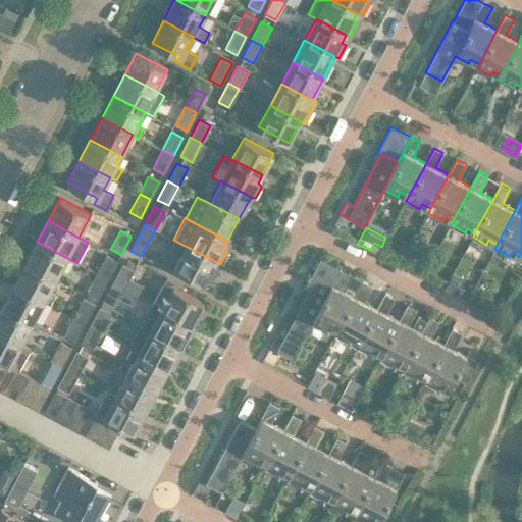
[(173,240),(167,251),(179,257),(173,268),(171,272),(199,286),(201,282),(208,286),(216,273),(211,270),(216,262),(176,241),(173,240)]
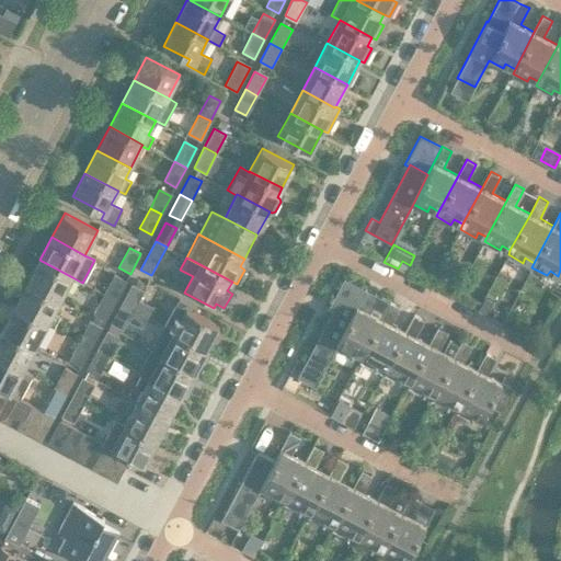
[(27,284),(60,300),(72,277),(39,260),(27,284)]
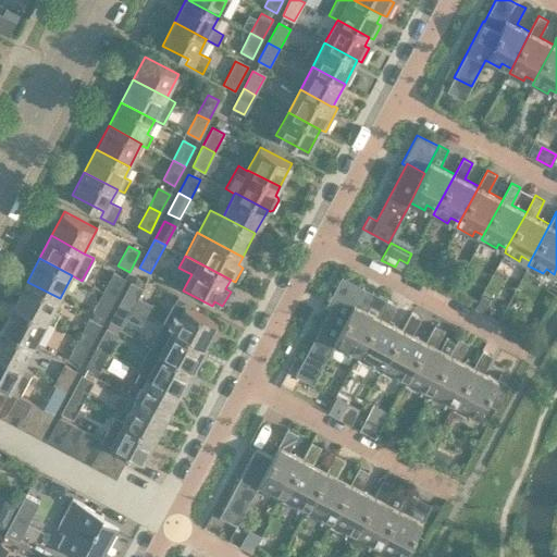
[(102,292),(115,299),(125,280),(113,273),(102,292)]
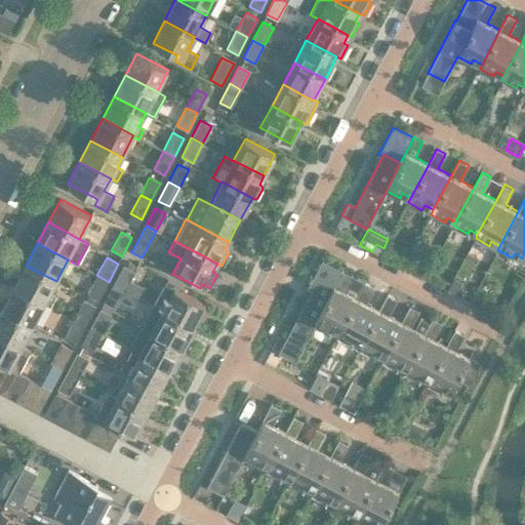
[(296,361),(315,325),(345,271),(322,259),(307,288),(312,290),(279,352),(296,361)]
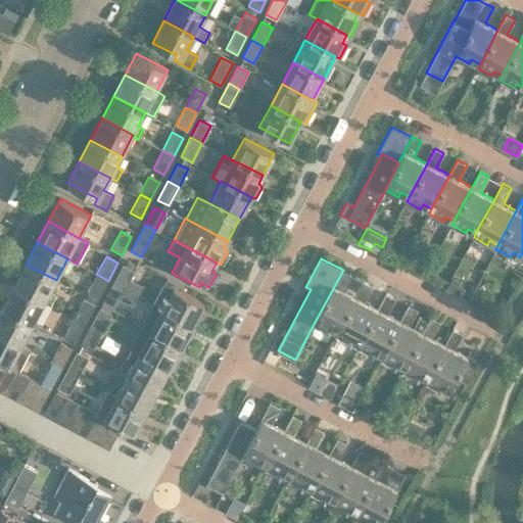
[(13,286),(44,302),(49,305),(55,294),(50,291),(56,280),(26,265),(13,286)]
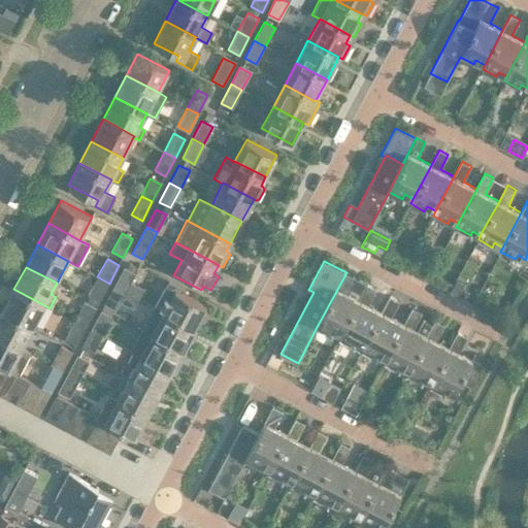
[(124,268),(114,286),(125,292),(135,273),(124,268)]
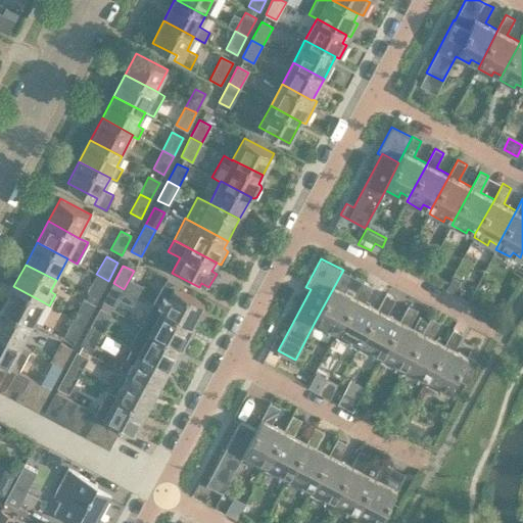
[(338,331),(364,282),(350,275),(350,274),(343,270),(314,324),(327,331),(329,326),(338,331)]
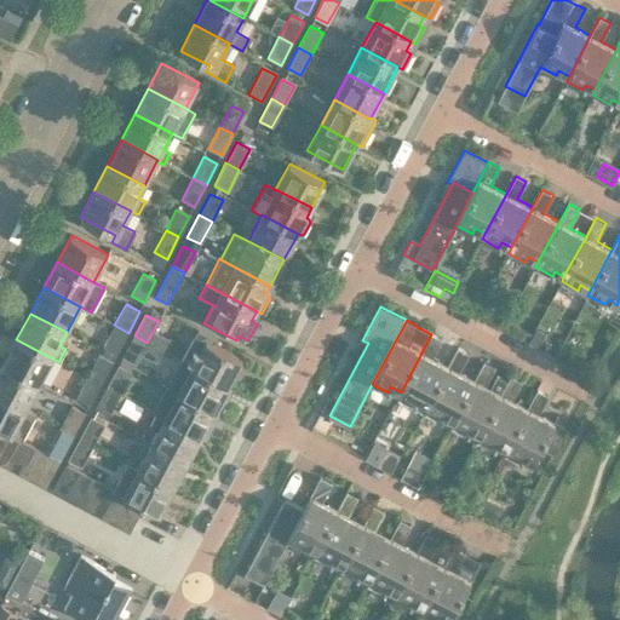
[(128,333),(114,325),(102,348),(116,355),(128,333)]
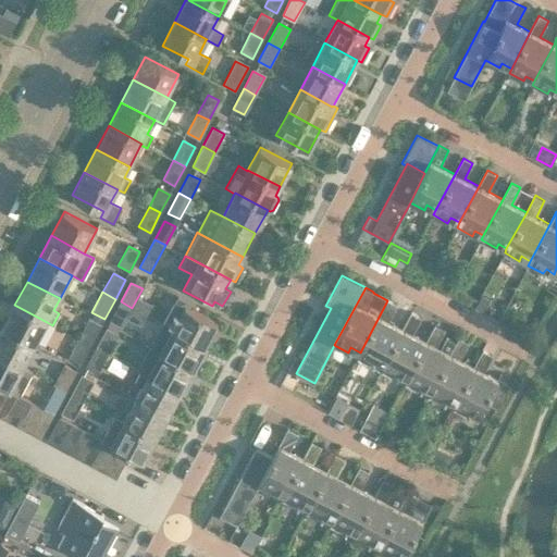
[(177,296),(162,324),(203,347),(215,324),(217,324),(217,323),(192,309),(194,305),(177,296)]
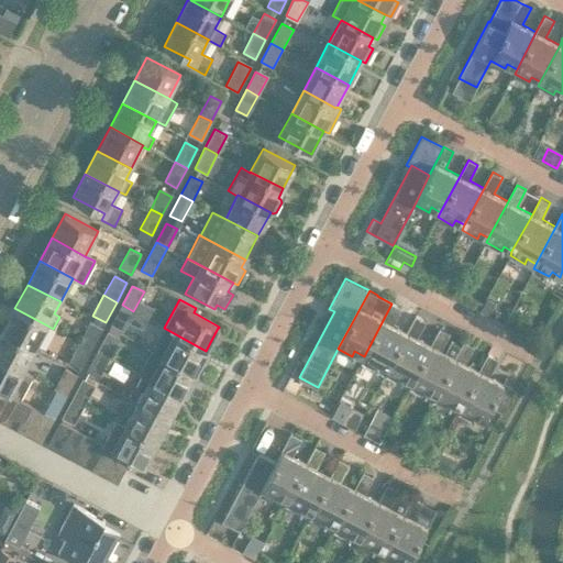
[(494,304),(486,299),(478,312),(487,317),(494,304)]
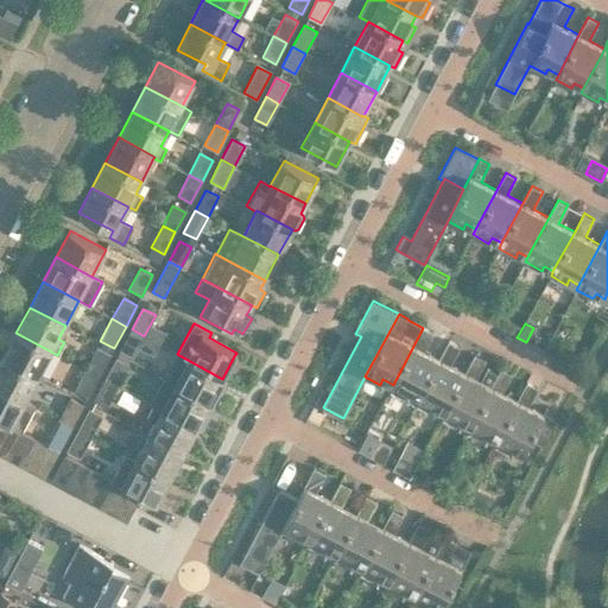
[(390,390),(390,391),(416,405),(417,404),(435,369),(439,359),(425,350),(435,333),(423,327),(423,328),(393,385),(390,390)]
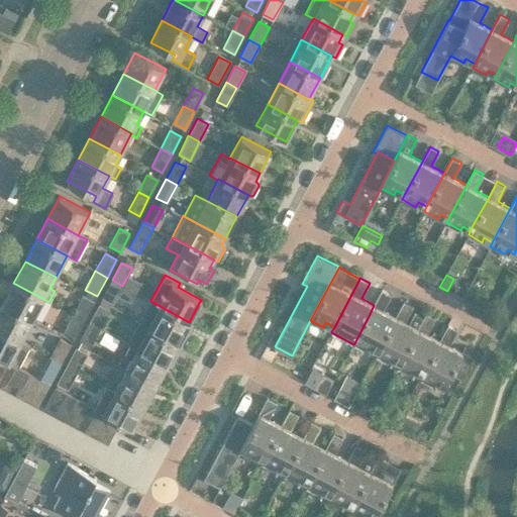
[(112,280),(102,298),(113,304),(122,286),(112,280)]
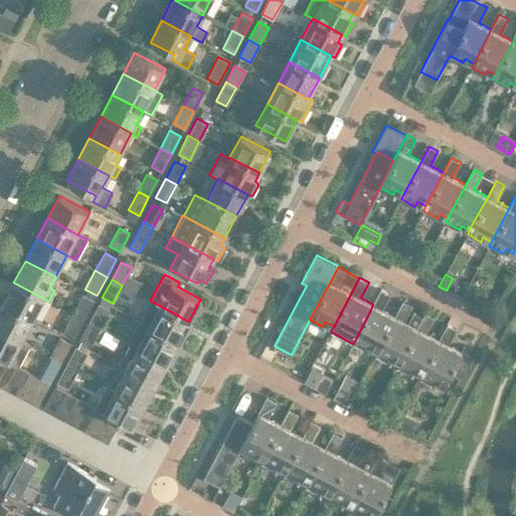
[(13,282),(2,302),(32,319),(43,298),(13,282)]
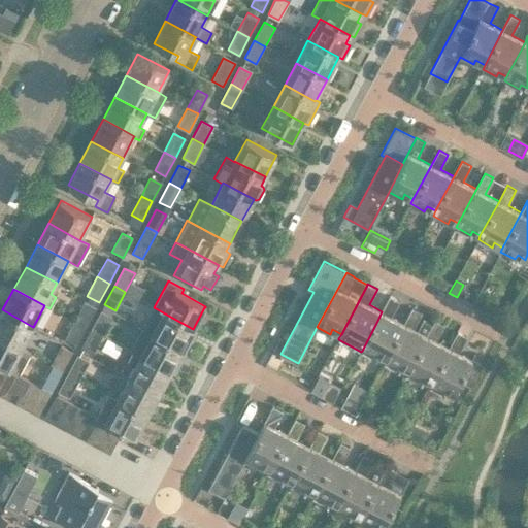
[(382,311),(362,351),(375,358),(377,353),(387,358),(405,324),(392,317),(399,301),(390,296),(382,311)]
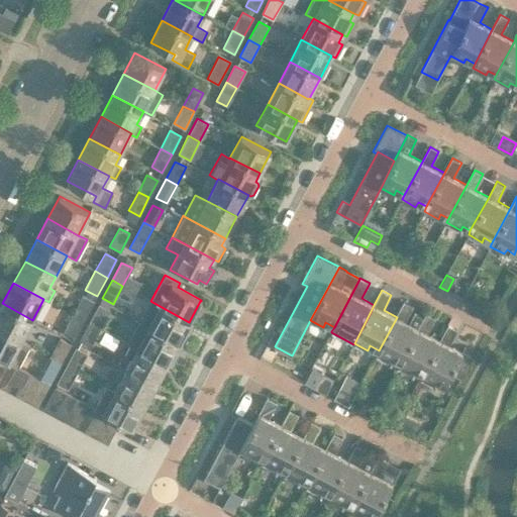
[(73,314),(84,320),(93,302),(82,296),(73,314)]
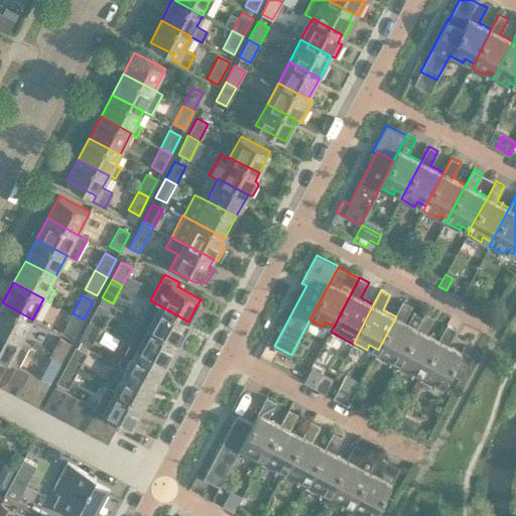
[(150,300),(138,321),(177,343),(177,342),(181,345),(188,332),(184,330),(188,321),(150,300)]
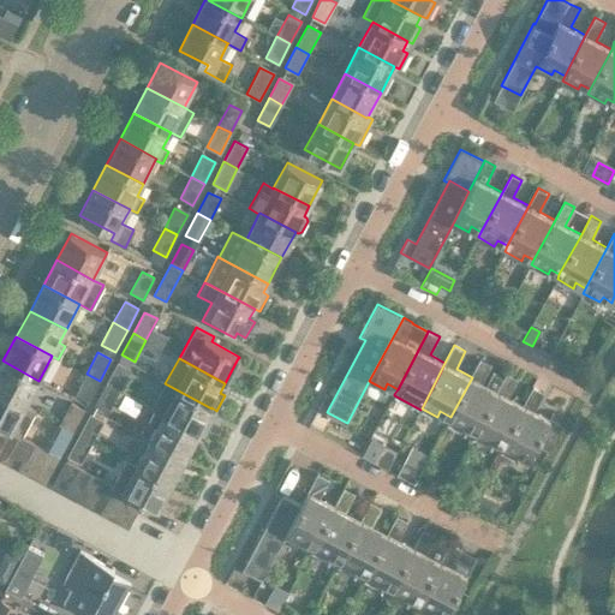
[(451,417),(448,422),(464,430),(466,425),(477,431),(503,380),(491,374),(485,384),(483,382),(493,364),(482,358),(472,377),(451,417)]
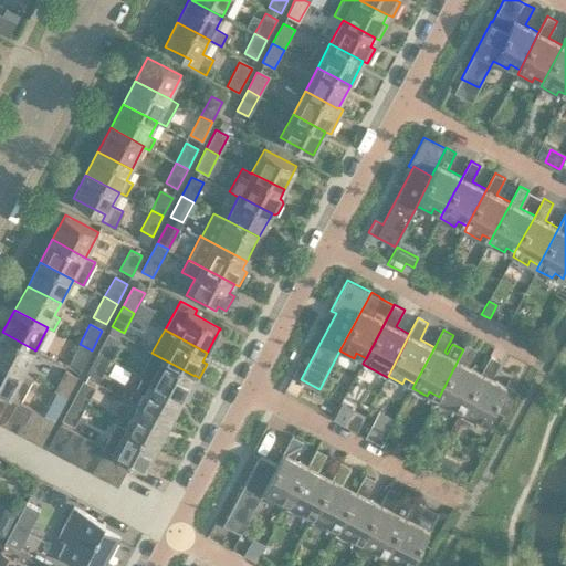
[(0,336),(0,360),(23,374),(35,350),(2,332),(0,336)]
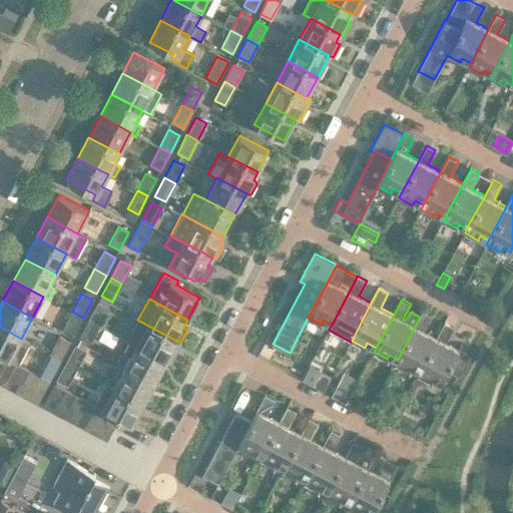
[(88,321),(99,326),(108,309),(97,303),(88,321)]
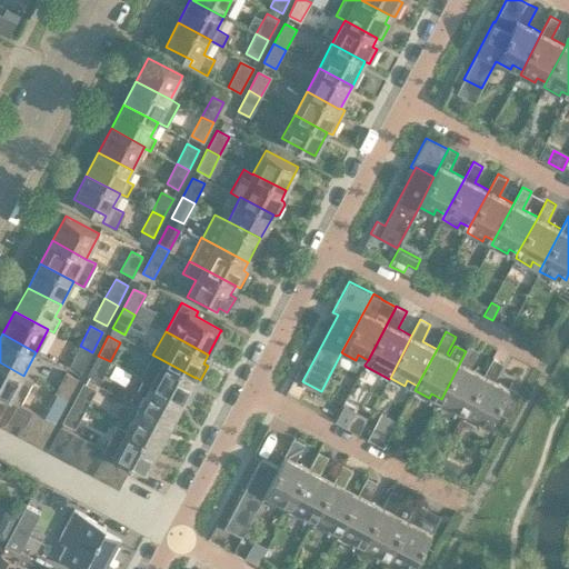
[(465,411),(485,373),(470,366),(479,349),(469,345),(441,399),(439,402),(455,411),(457,407),(465,411)]
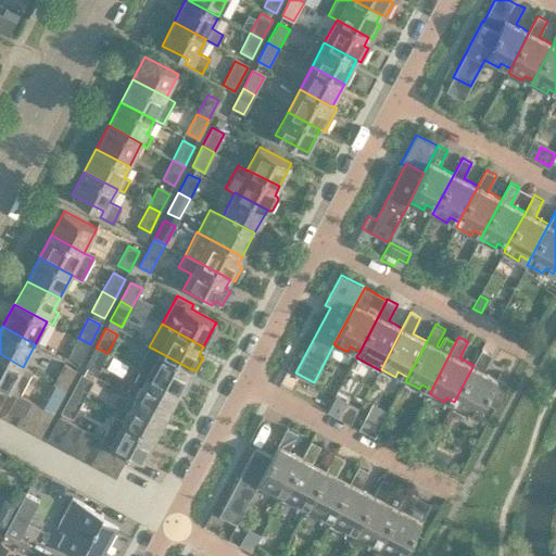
[(90,344),(78,338),(67,358),(79,365),(90,344)]
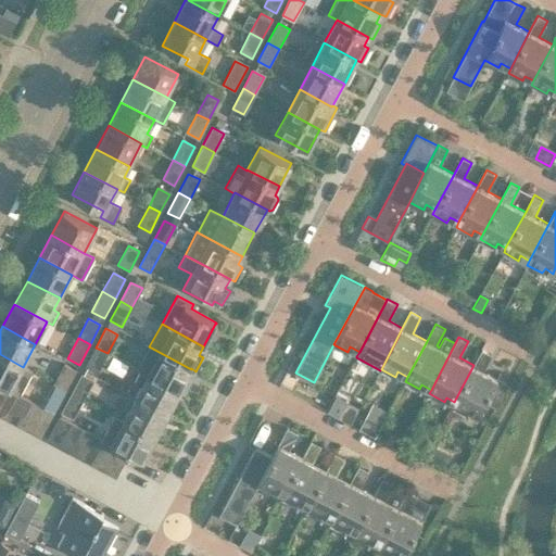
[(149,346),(137,369),(139,370),(178,392),(179,391),(184,394),(191,380),(187,378),(191,369),(149,346)]
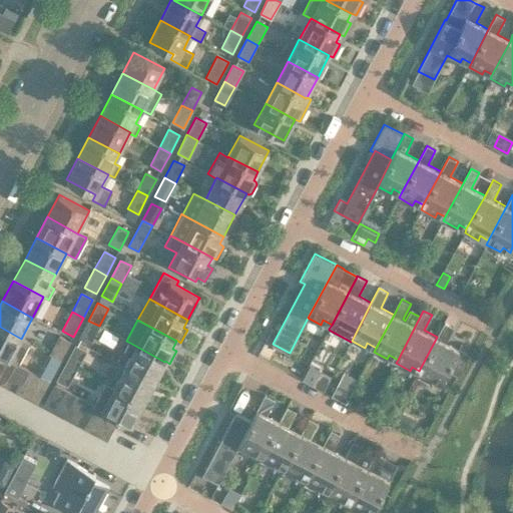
[(88,321),(79,338),(89,344),(99,326),(88,321)]
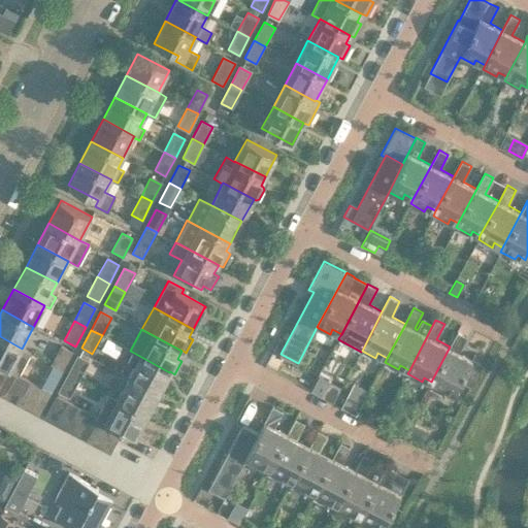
[(462,380),(471,385),(482,364),(472,359),(460,353),(468,337),(458,331),(450,347),(431,382),(429,386),(443,394),(446,389),(455,394),(462,380)]
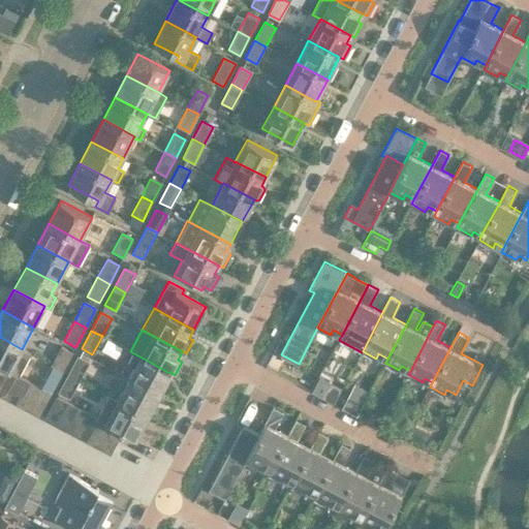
[(0,380),(2,381),(8,371),(18,375),(30,353),(22,349),(0,337),(0,380)]
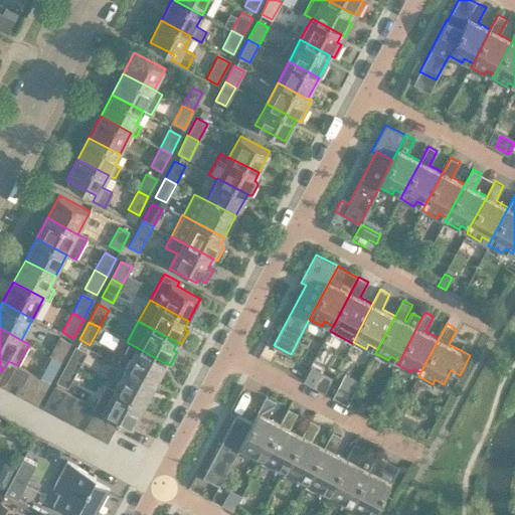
[(49,355),(61,361),(70,344),(59,338),(49,355)]
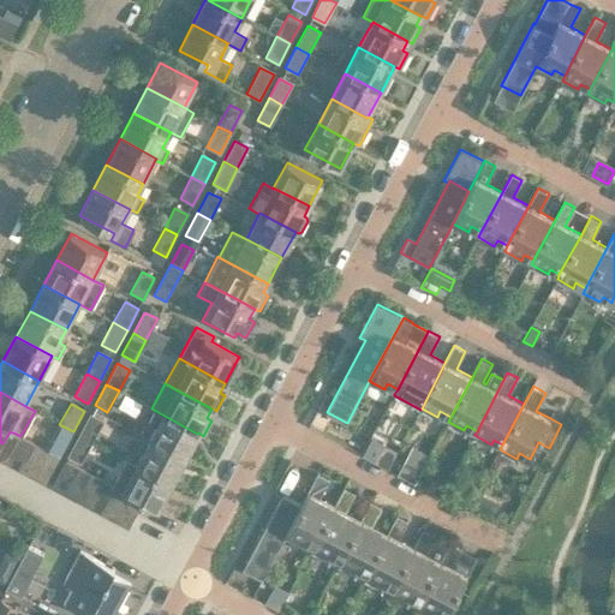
[(154,410),(147,423),(155,428),(148,441),(184,460),(197,434),(154,410)]
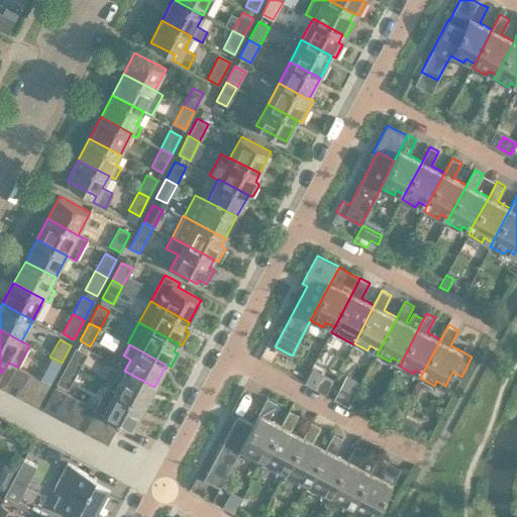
[(76,348),(66,366),(77,372),(86,353),(76,348)]
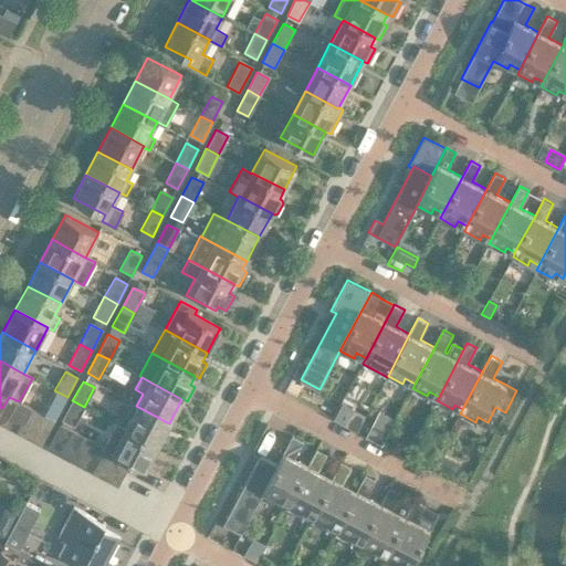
[(301,388),(290,383),(285,392),(296,398),(301,388)]
